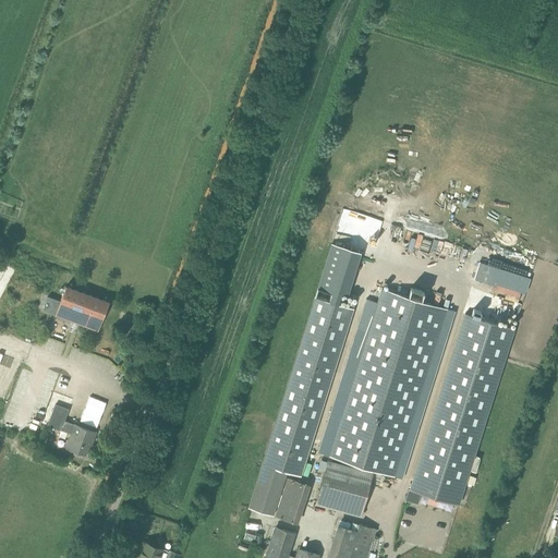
[(0,336),(23,346),(37,308),(56,315),(55,315),(98,331),(109,301),(67,284),(60,302),(41,295),(50,273),(14,259),(0,298),(0,336)]
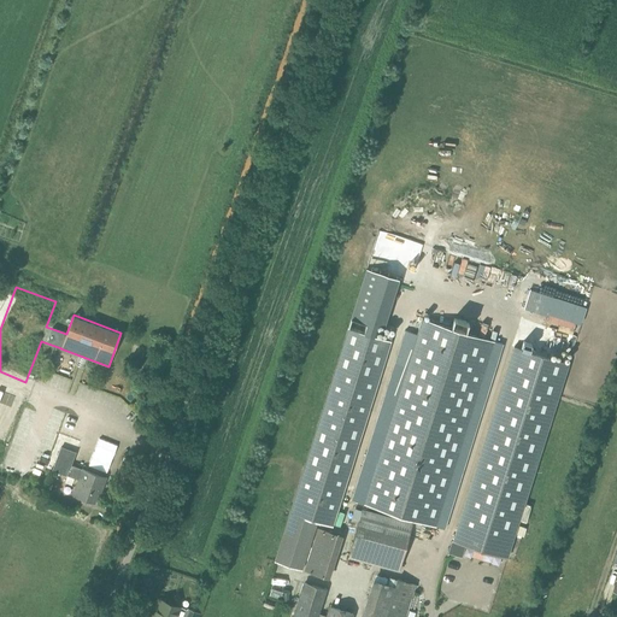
[(422,318),(362,509),(348,557),(399,571),(413,521),(436,527),(495,341),(422,318)]
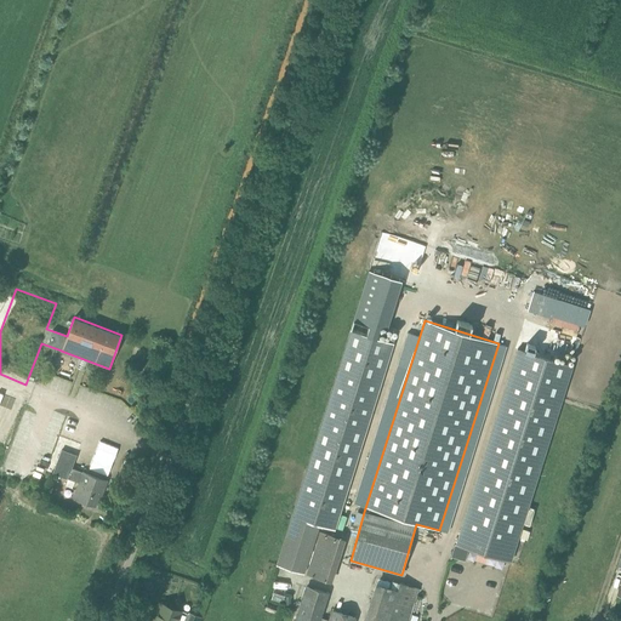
[(351,329),(275,564),(305,574),(319,525),(335,530),(394,343),(351,329)]
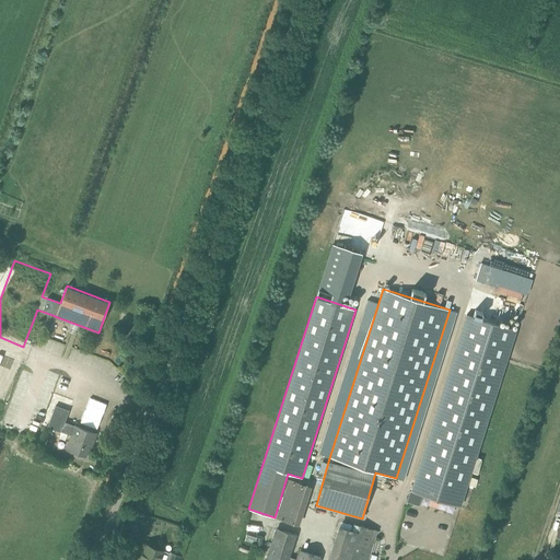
[(467,314),(411,491),(435,500),(461,508),(516,330),(467,314)]
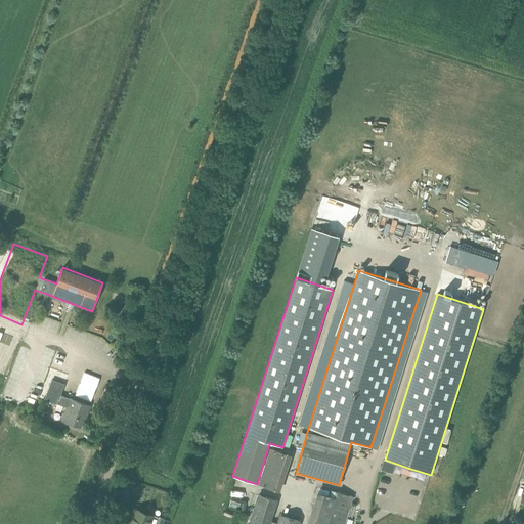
[(61,420),(70,423),(69,427),(77,430),(79,426),(80,427),(84,418),(85,418),(87,413),(90,405),(70,397),(70,398),(60,395),(64,385),(51,380),(45,399),(56,403),(67,407),(61,420)]
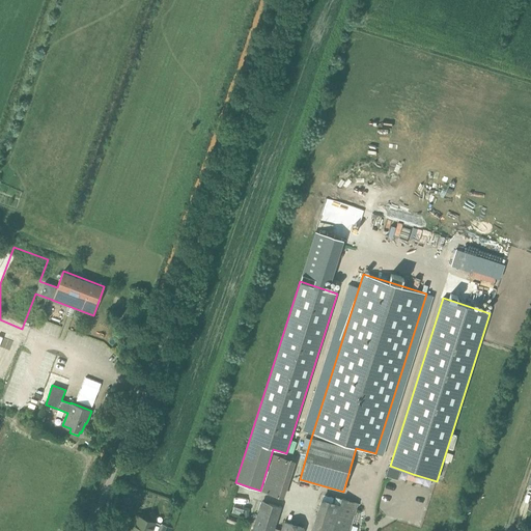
[(262,492),(283,498),(296,460),(274,454),(262,492)]
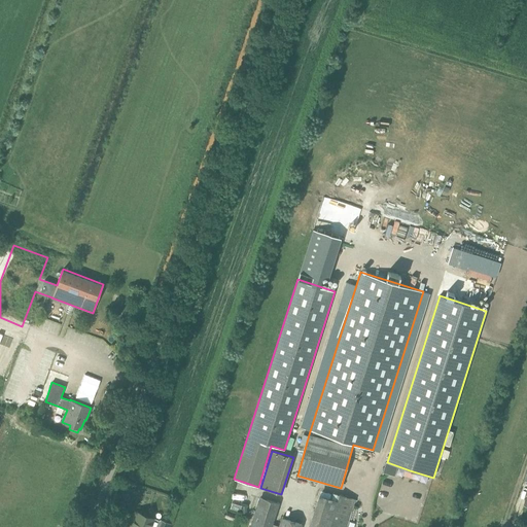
[(311,525),(316,526),(347,526),(355,501),(339,496),(338,500),(320,495),(311,525)]
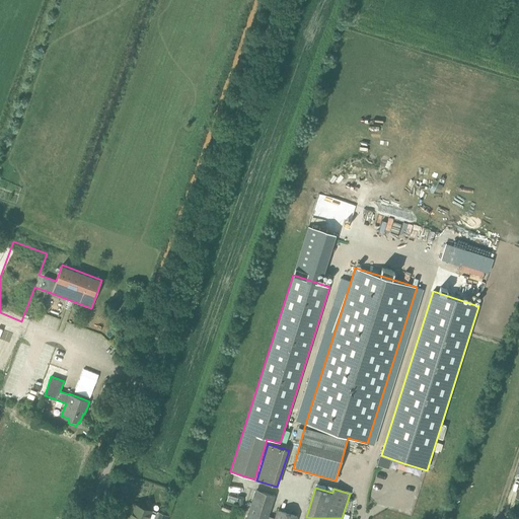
[(276,495),(257,490),(247,518),(272,518),(273,517),(269,516),(276,495)]
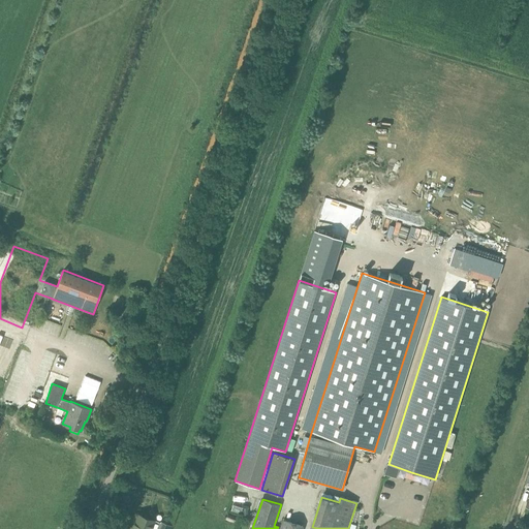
[(168,528),(170,526),(151,519),(151,520),(136,514),(130,528),(168,528)]
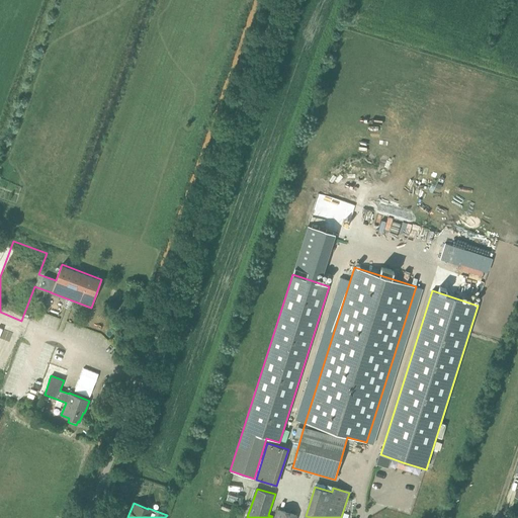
[(271,517),(295,517),(296,515),(276,509),(274,517),(272,516),(271,517)]
